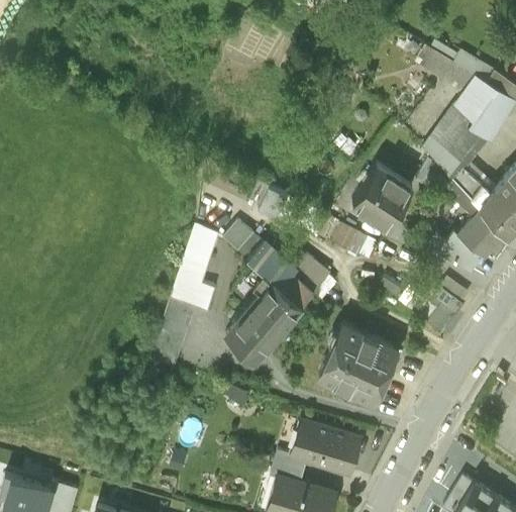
[(454,63),(477,77),(483,67),(459,53),(454,63)]
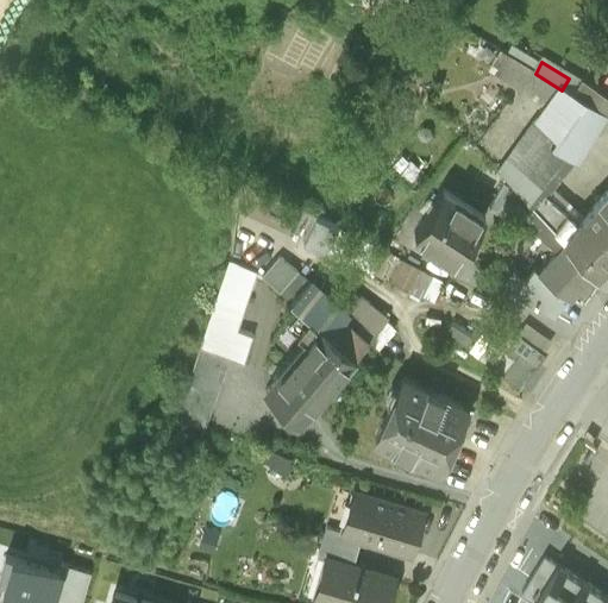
[(545,112),(590,139),(605,117),(575,98),(562,90),(536,74),(533,74),(520,94),(545,112)]
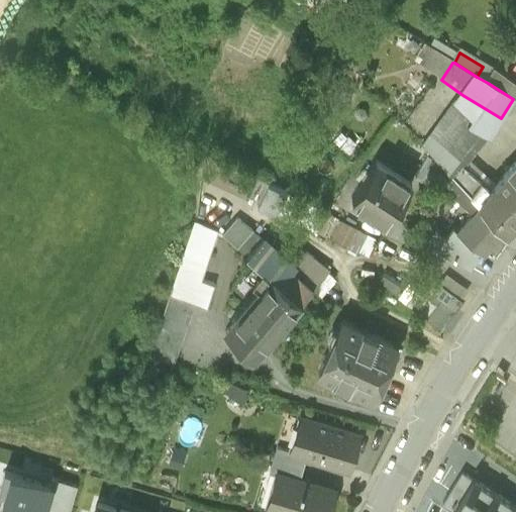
[(488,83),(513,99),(515,100),(515,86),(495,72),(488,83)]
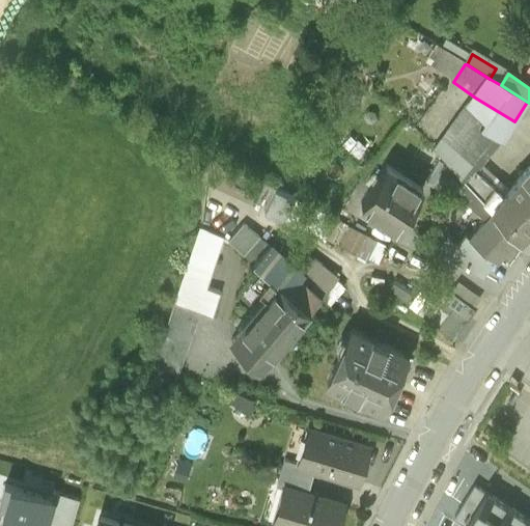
[(467,108),(503,136),(505,137),(514,121),(475,98),(467,108)]
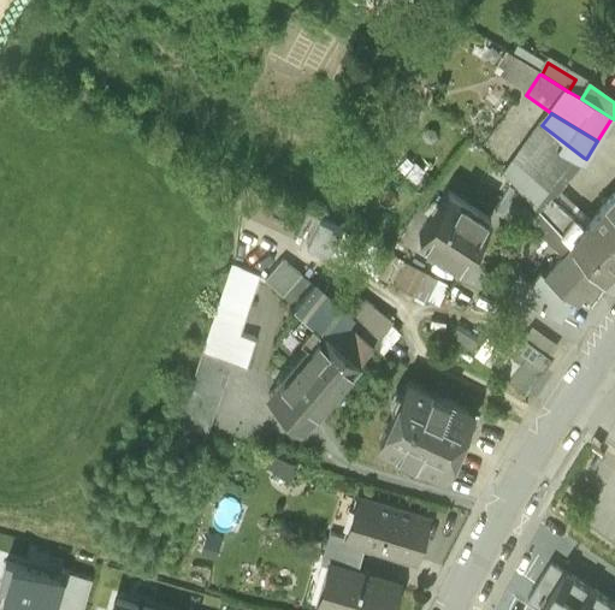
[(569,244),(591,223),(575,208),(569,214),(551,197),(584,158),(542,125),(504,175),(553,225),(569,244)]
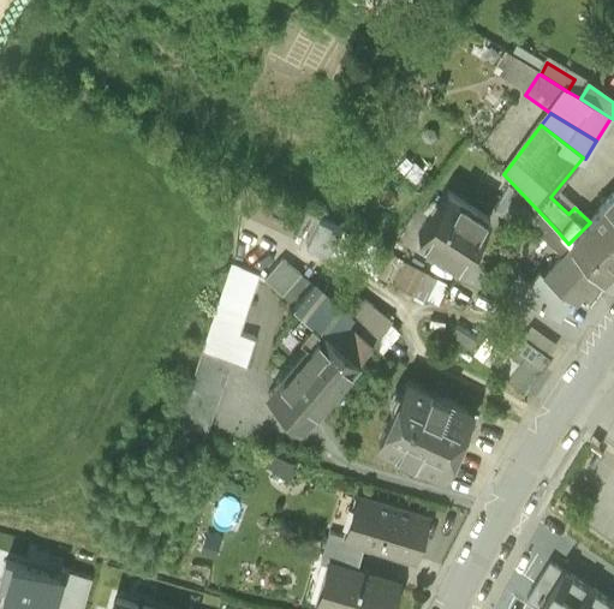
[(288,236),(302,212),(254,190),(242,214),(288,236)]
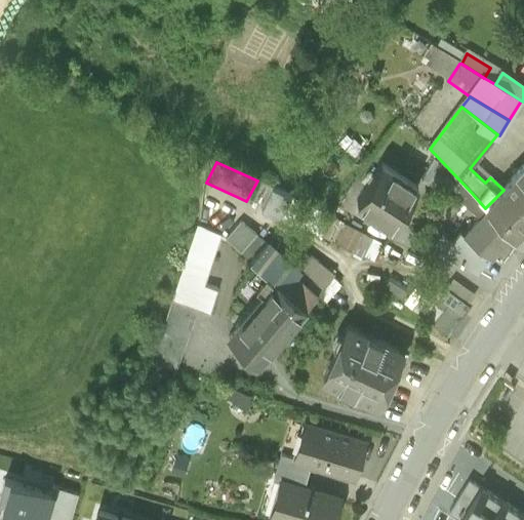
[(434,190),(446,169),(435,162),(421,183),(434,190)]
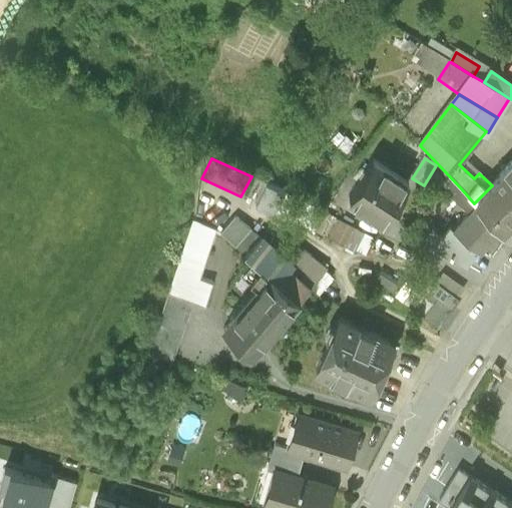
[(409,185),(373,162),(350,199),(385,222),(409,185)]
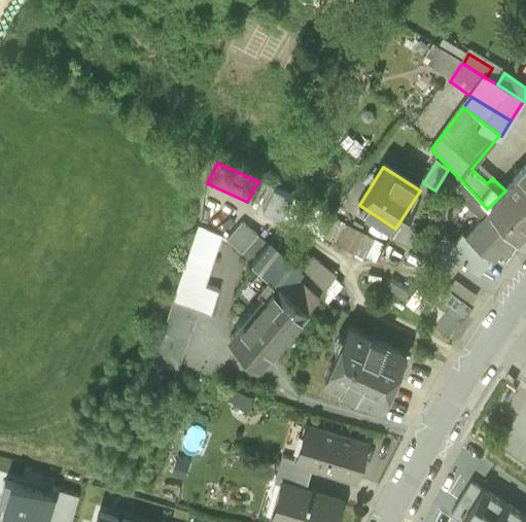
[(525,168),(505,190),(487,209),(515,235),(525,223),(525,168)]
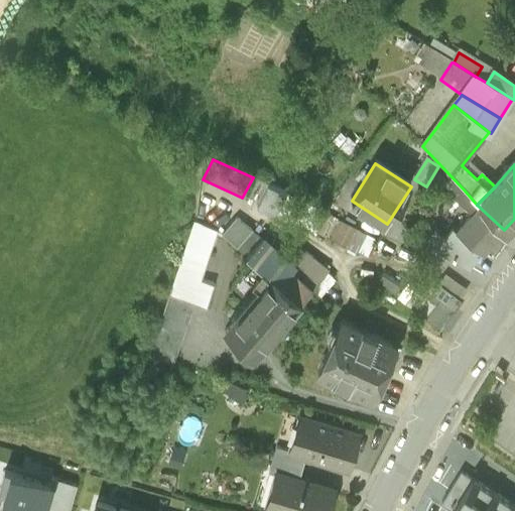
[(287,197),(261,183),(250,203),(277,215),(287,197)]
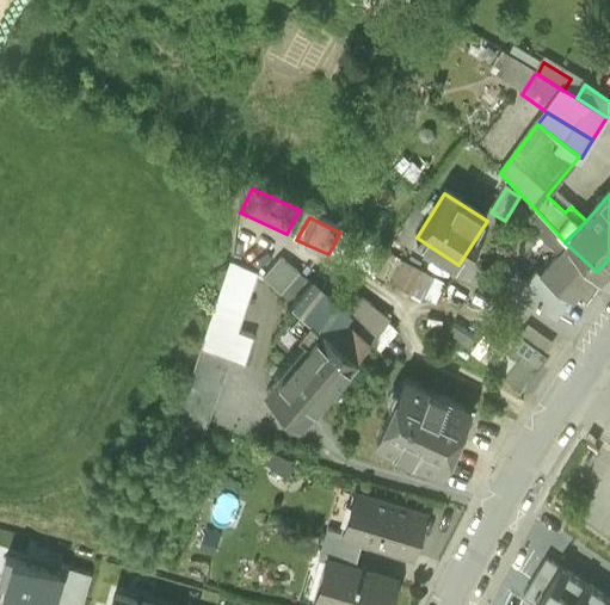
[(597,272),(565,242),(548,223),(536,236),(560,259),(542,277),(536,272),(528,283),(516,275),(504,289),(556,319),(597,272)]
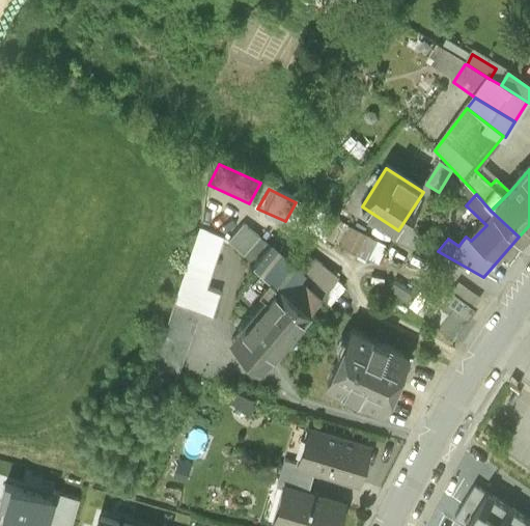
[(296,202),(285,221),(309,233),(317,215),(296,202)]
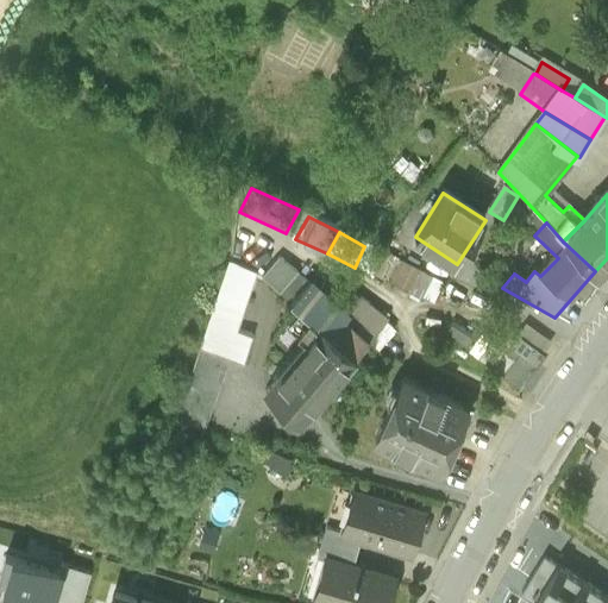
[(364,246),(355,268),(388,283),(397,262),(364,246)]
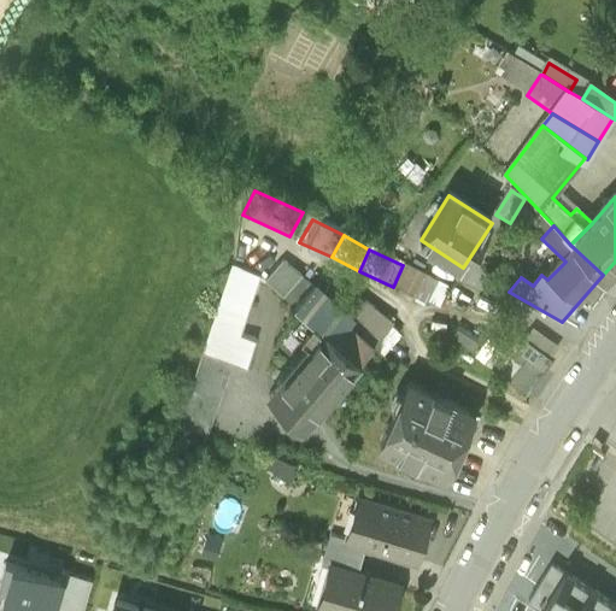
[(283,299),(303,278),(282,264),(265,282),(283,299)]
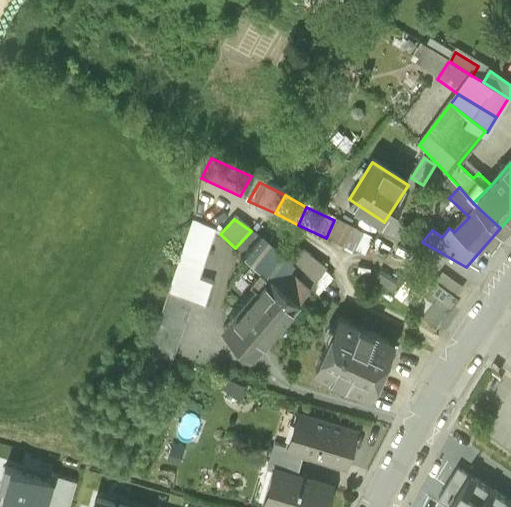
[(327,239),(354,254),(364,235),(336,221),(327,239)]
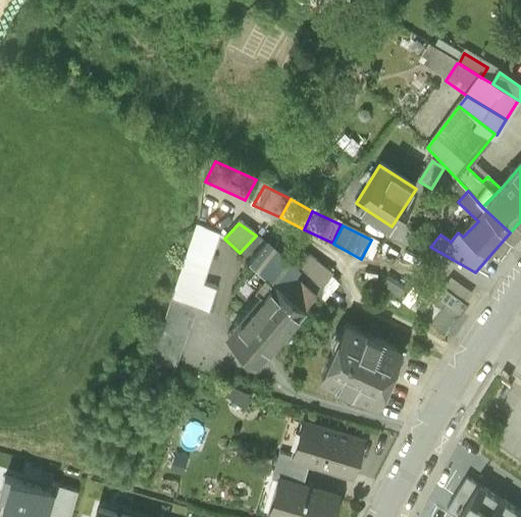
[(191,247),(179,276),(204,285),(214,256),(221,236),(199,227),(191,247)]
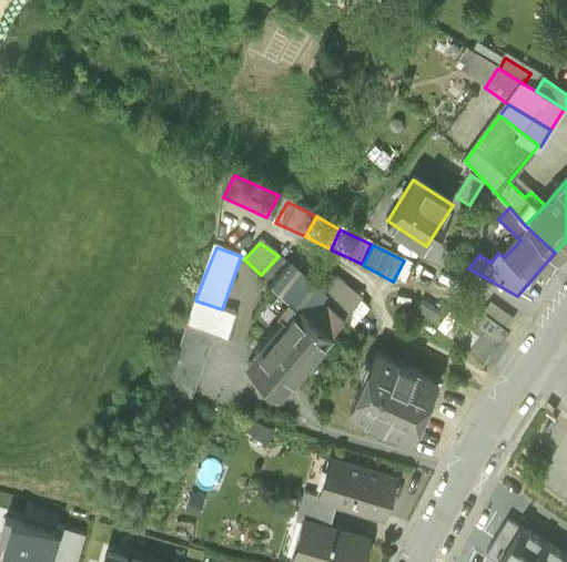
[(272,284),(272,283),(289,265),(279,256),(261,275),(272,284)]
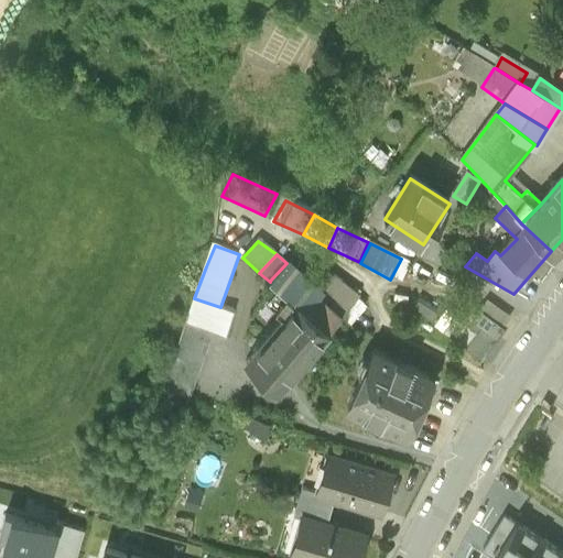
[(401,259),(392,277),(402,282),(411,264),(401,259)]
